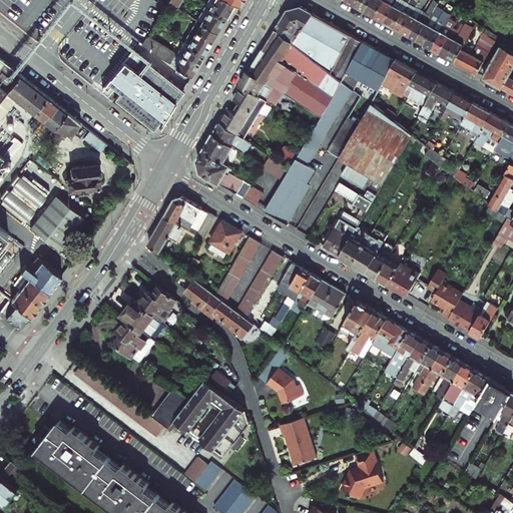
[(182,0),(169,0),(168,2),(177,8),(182,0)]
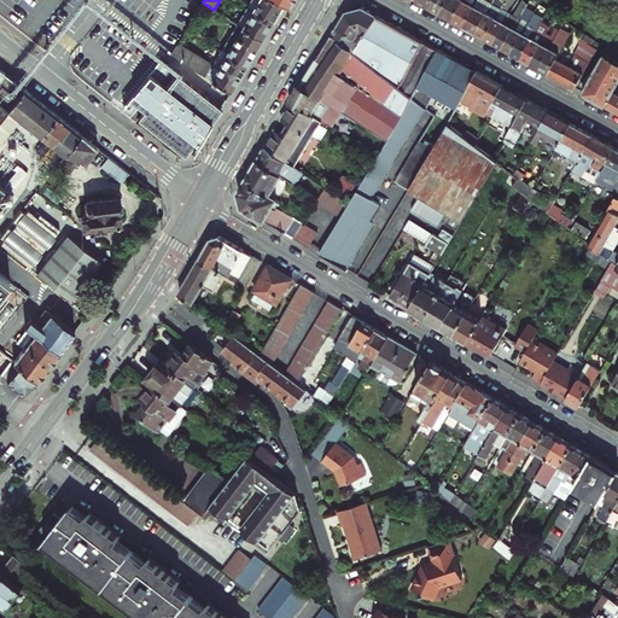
[(251,0),(248,6),(272,22),(284,4),(275,0),(251,0)]
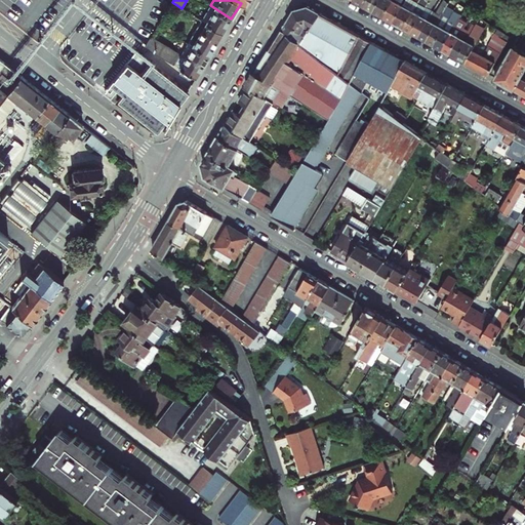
[(374,11),(380,0),(368,0),(365,6),(374,11)]
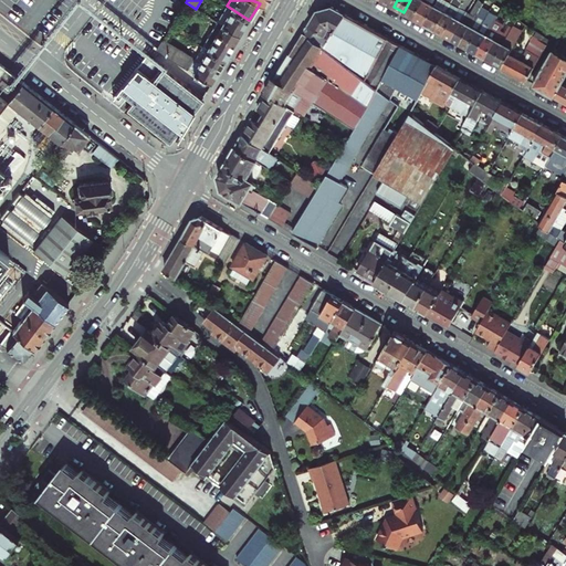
[(415,18),(425,0),(410,0),(404,12),(415,18)]
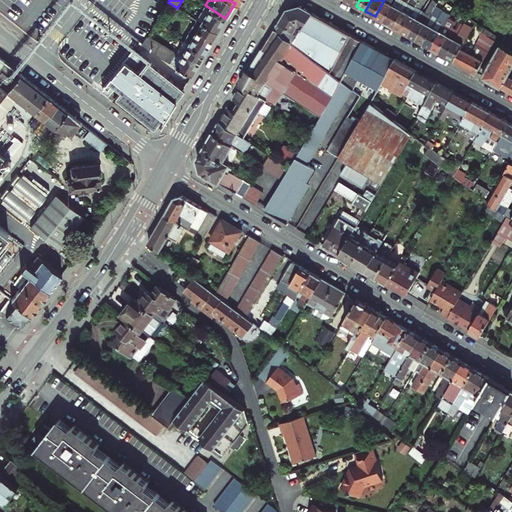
[(384,0),(375,16),(385,22),(396,0),(384,0)]
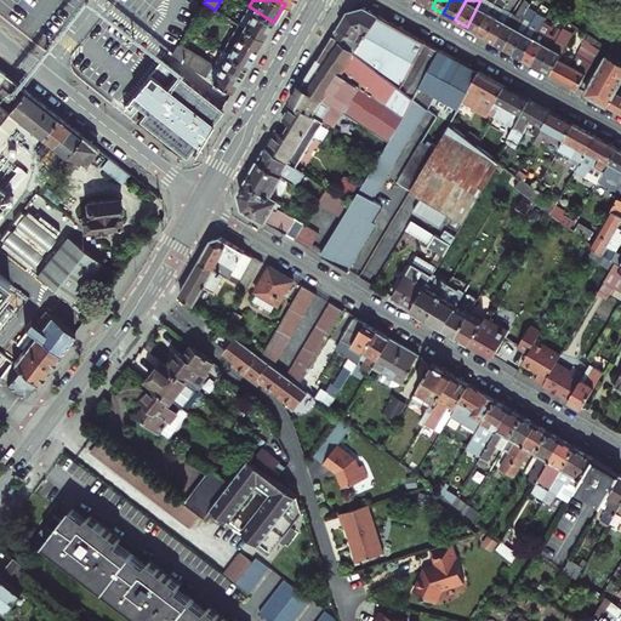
[(480,0),(467,27),(478,33),(495,0),(480,0)]
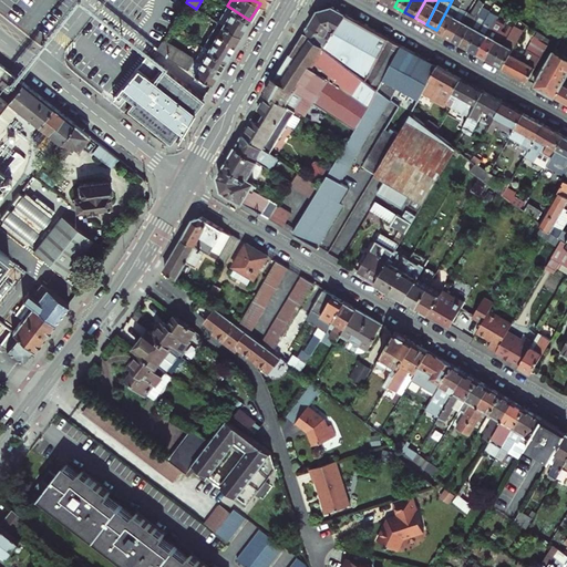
[(452,0),(436,30),(445,34),(463,0),(452,0)]
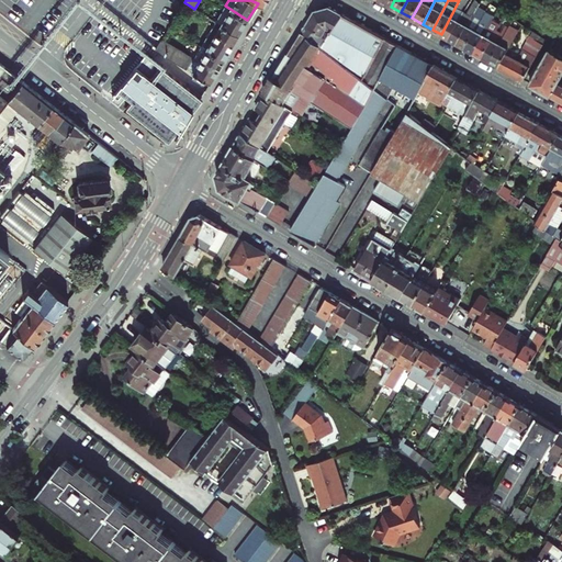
[(459,0),(441,34),(449,38),(464,11),(470,0),(459,0)]
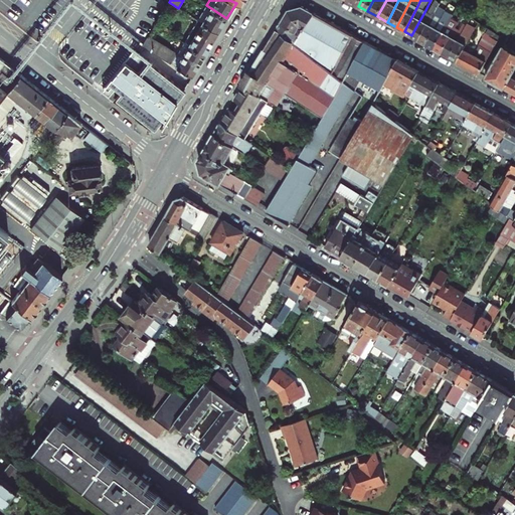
[(428,22),(439,6),(441,2),(438,0),(436,0),(428,12),(425,10),(411,35),(419,39),(428,22)]
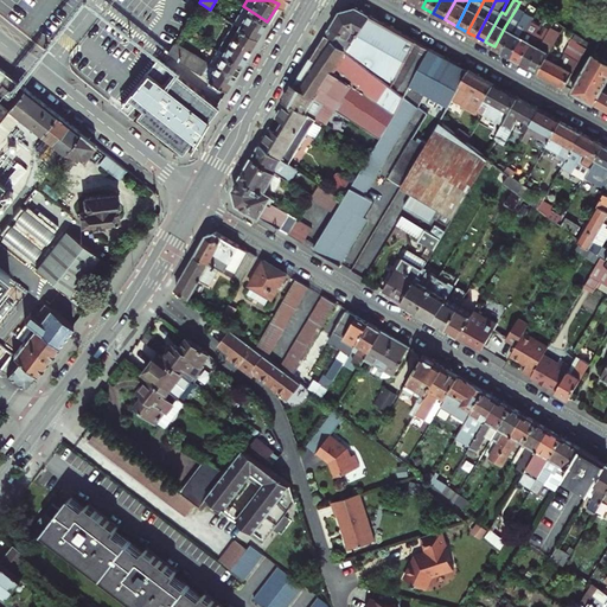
[(243,6),(234,24),(257,38),(267,21),(243,6)]
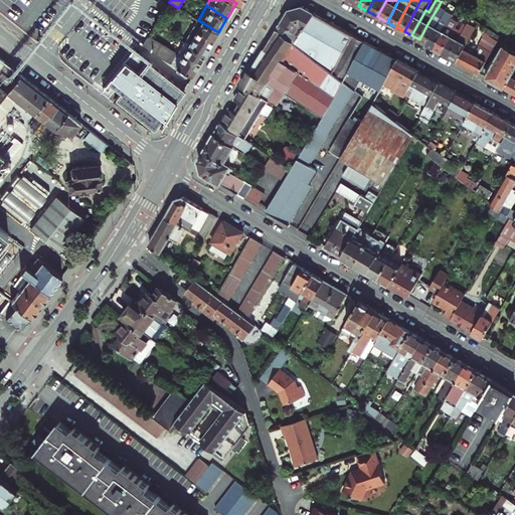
[(426,44),(447,9),(439,6),(428,22),(419,39),(426,44)]
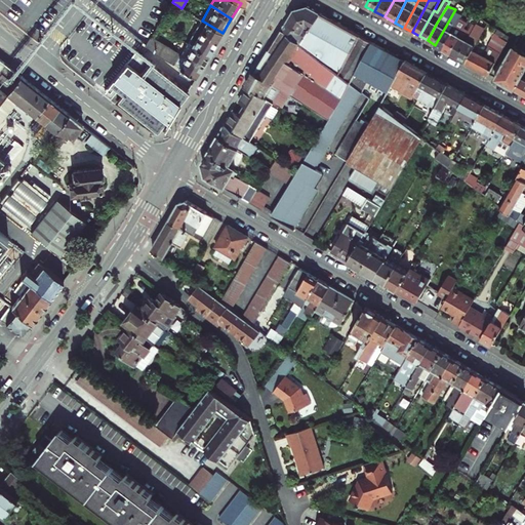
[(300,44),(321,14),(309,8),(294,11),(282,31),(300,44)]
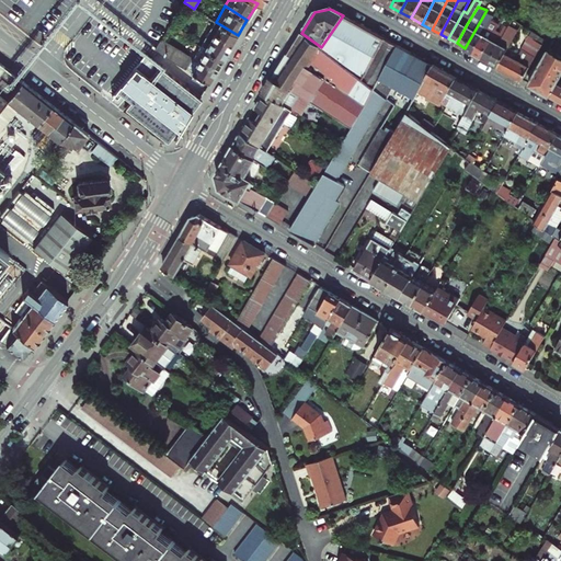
[(473,53),(491,22),(485,20),(490,11),(487,10),(465,48),(473,53)]
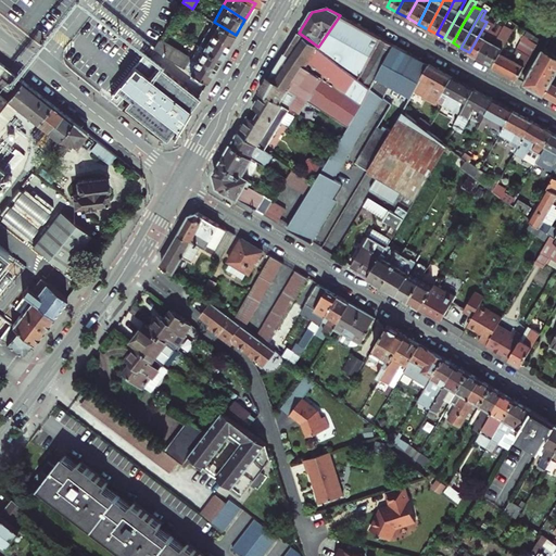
[(387,41),(340,15),(318,47),(299,33),(287,53),(362,105),(386,60),(379,55),(387,41)]
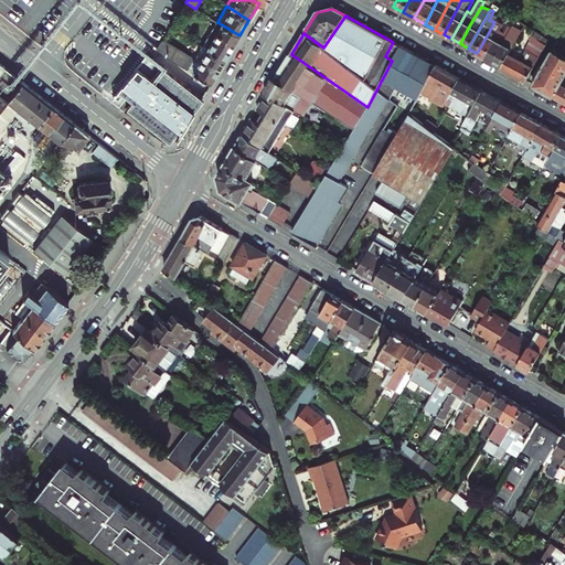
[(486,57),(497,38),(503,24),(494,20),(494,22),(477,53),(486,57)]
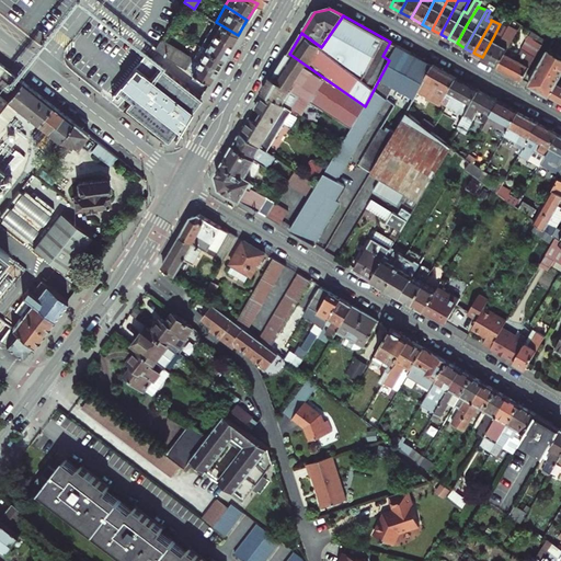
[(501,42),(512,22),(506,20),(495,39),(501,42)]
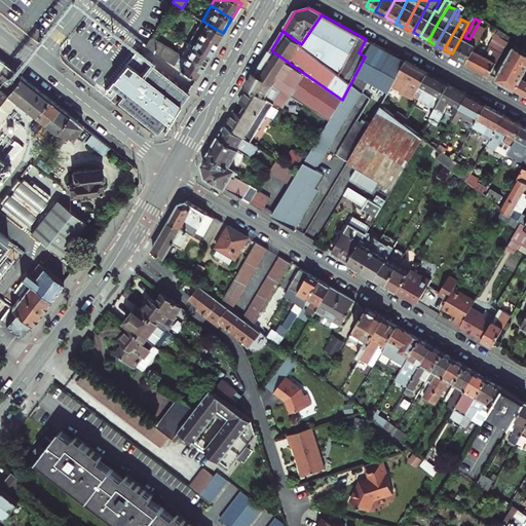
[(223,33),(202,21),(189,43),(210,55),(223,33)]
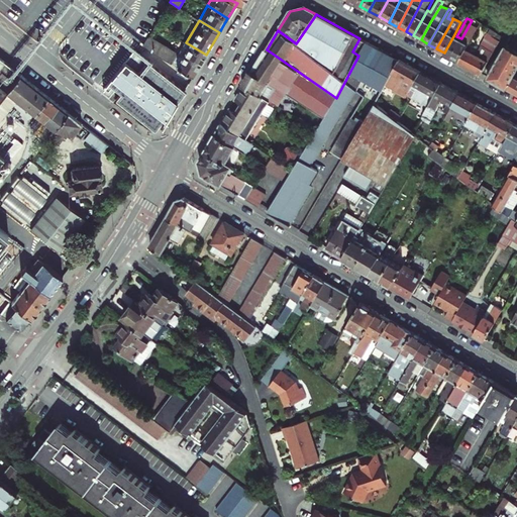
[(472,20),(461,38),(451,57),(459,61),(467,48),(473,36),(470,34),(476,23),(472,20)]
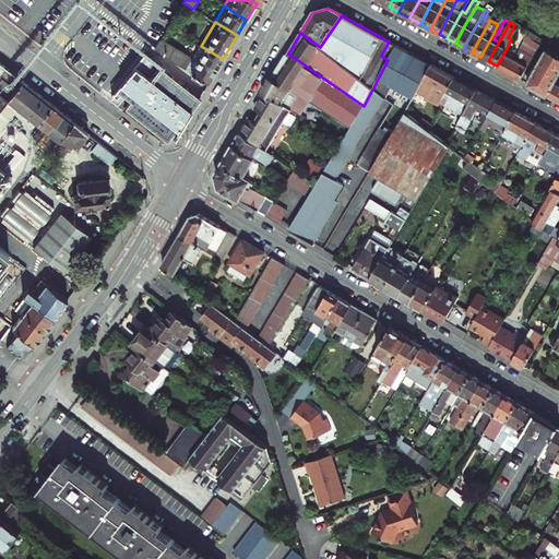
[(521,80),(540,44),(528,36),(515,59),(504,52),(497,66),(521,80)]
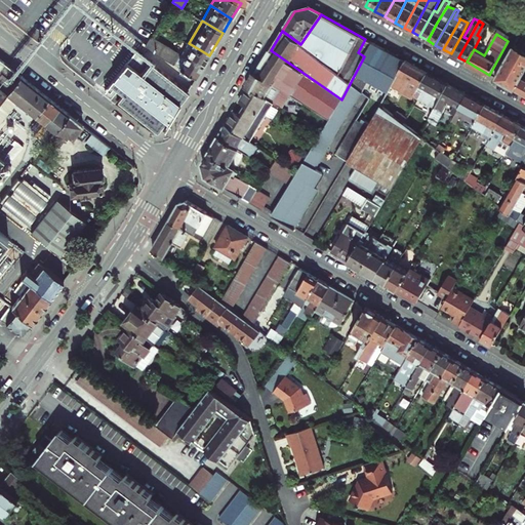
[(463,37),(461,35),(451,53),(458,57),(469,39),(463,37)]
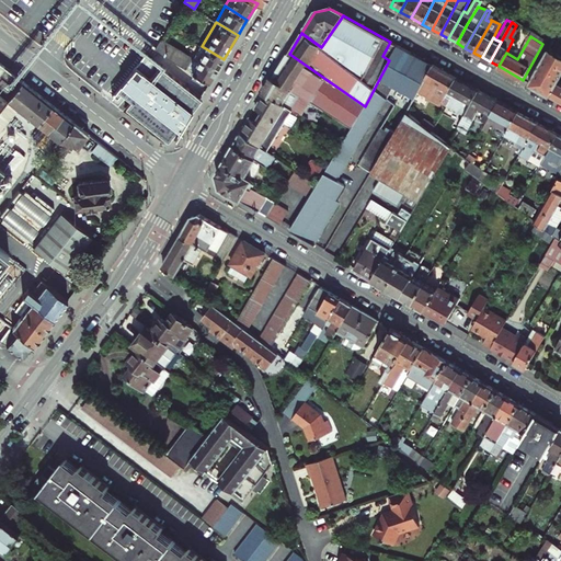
[(162,39),(156,50),(168,57),(173,46),(162,39)]
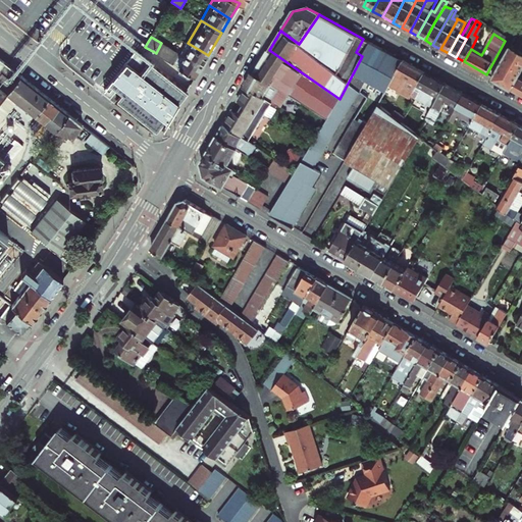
[(362,56),(369,42),(363,39),(356,52),(362,56)]
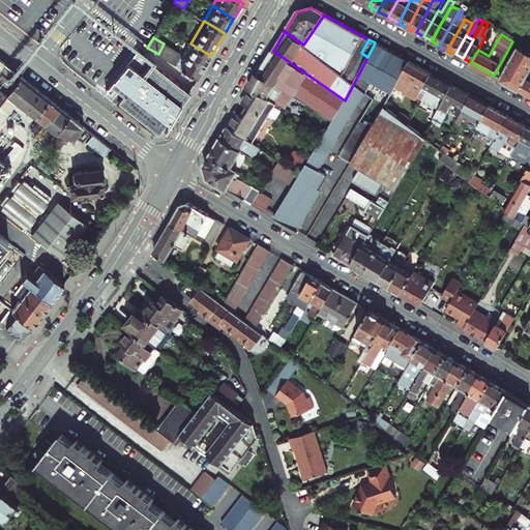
[(395,86),(409,62),(375,42),(367,57),(345,100),(332,121),(325,134),(300,174),(293,186),(275,214),(274,217),(296,230),(318,194),(317,188),(325,175),(318,170),(364,93),(373,99),(358,124),(370,131),(384,108),(395,86)]
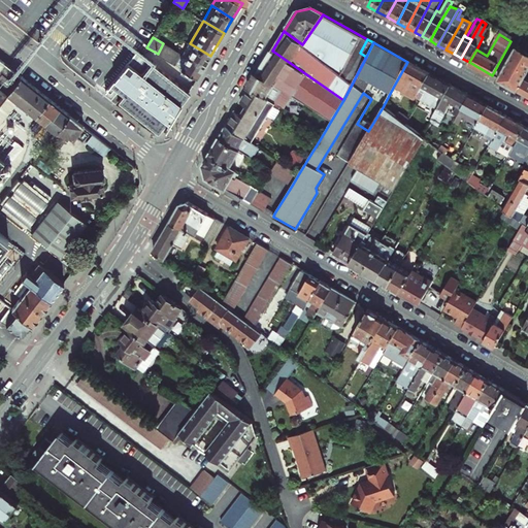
[(163,43),(158,54),(197,77),(210,56),(190,43),(183,55),(163,43)]
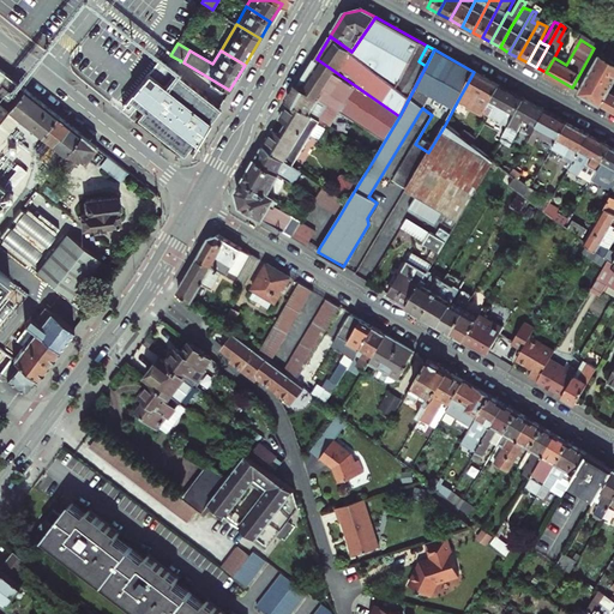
[(579,91),(603,104),(612,89),(613,84),(613,59),(602,53),(579,91)]
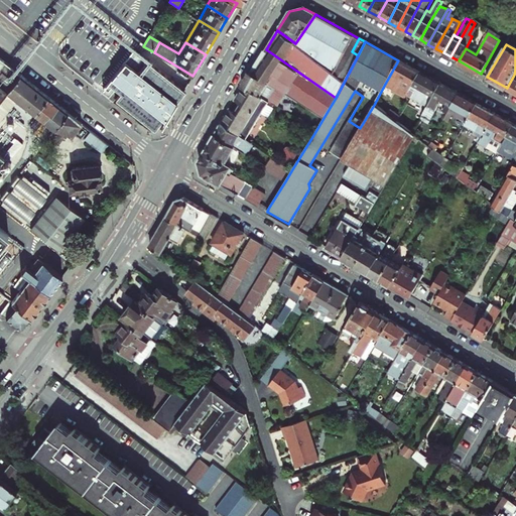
[(162,127),(184,89),(134,49),(106,83),(120,94),(117,99),(156,130),(160,125),(162,127)]
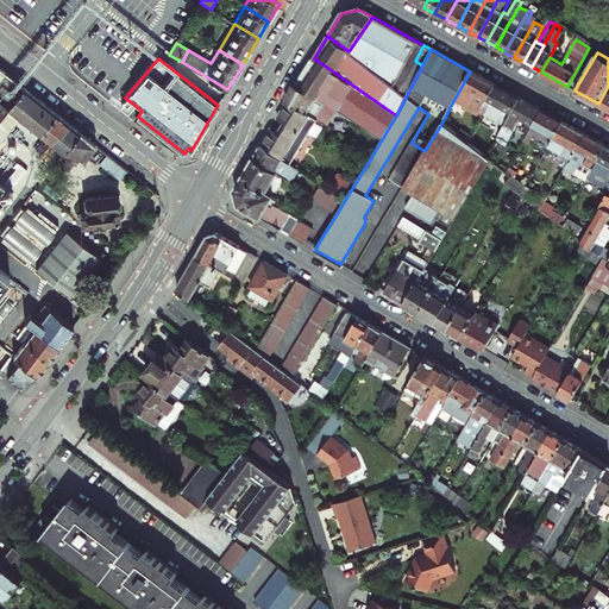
[(396,115),(314,58),(297,86),(352,121),(360,126),(382,139),(396,115)]
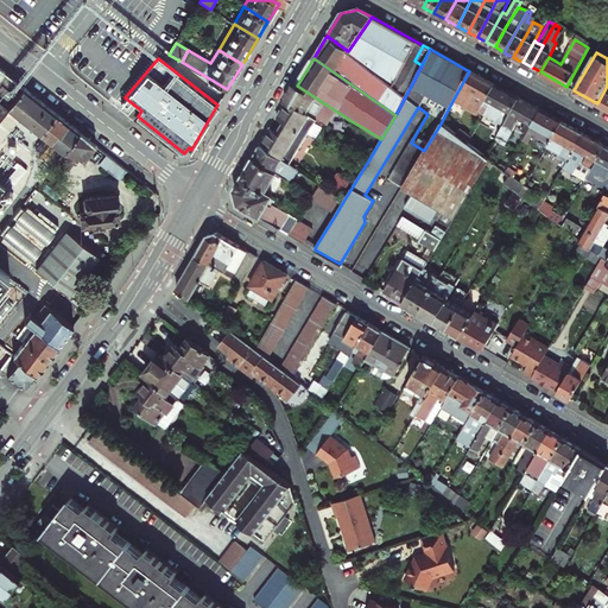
[(0,191),(5,187),(0,182),(0,118),(24,88),(0,68),(0,191)]
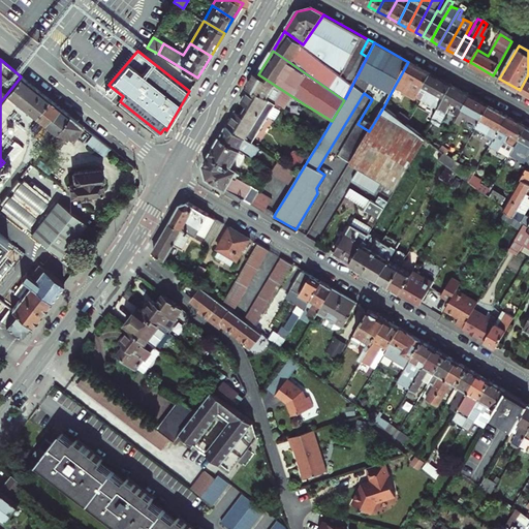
[(421,100),(425,94),(421,92),(431,73),(408,62),(395,86),(403,90),(421,100)]
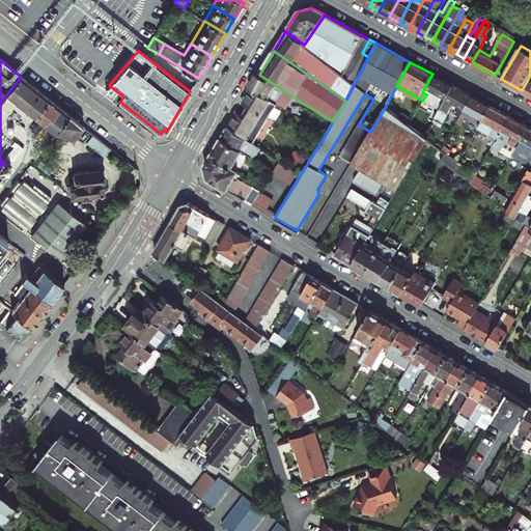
[(307,106),(259,75),(256,73),(249,87),(251,88),(276,104),(280,96),(289,102),(304,111),(307,106)]
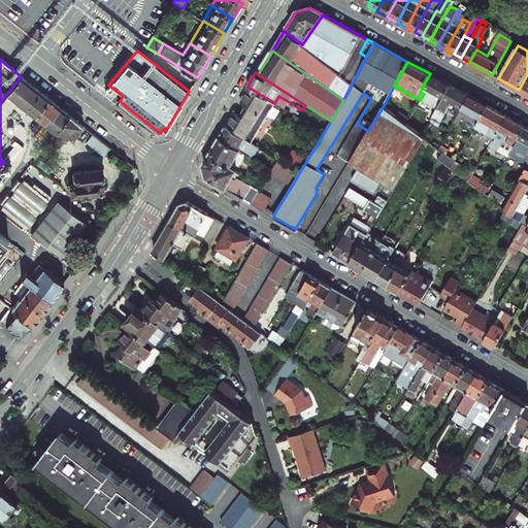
[(437,109),(451,86),(430,73),(420,92),(424,94),(420,100),(421,100),(437,109)]
